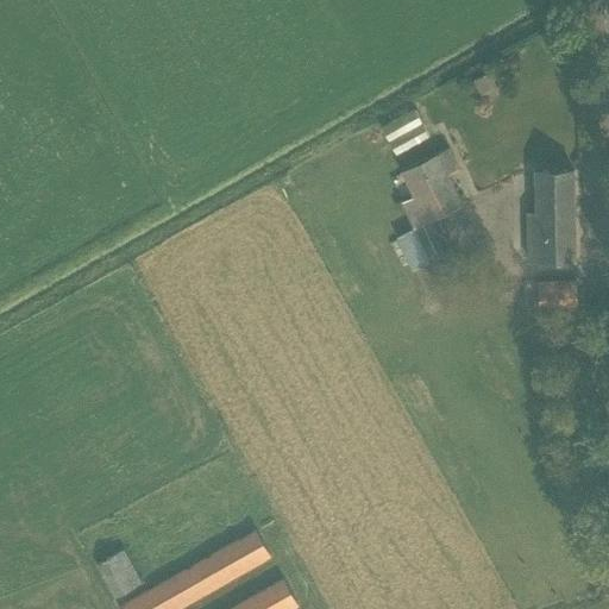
[(481,93),(497,85),(491,73),(475,81),(481,93)]
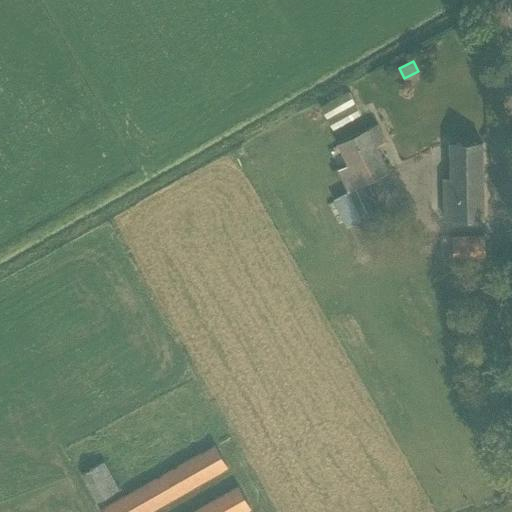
[(334,125),(361,110),(350,90),(322,105),(334,125)]
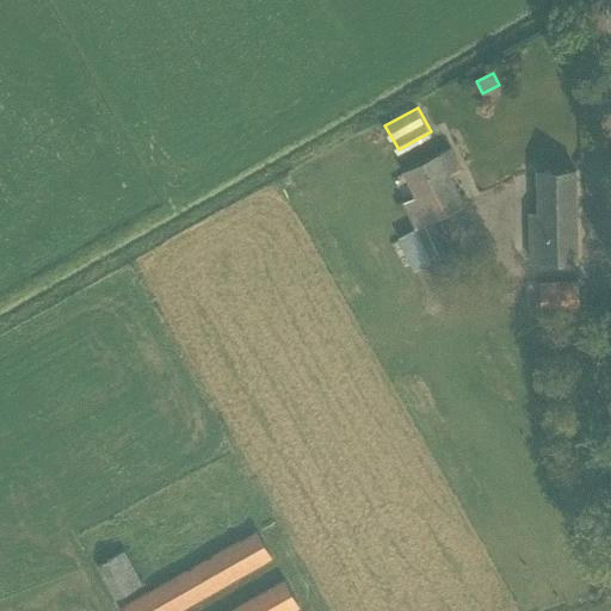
[(451,173),(461,168),(451,148),(402,171),(414,197),(403,203),(431,261),(442,284),(460,277),(439,233),(433,220),(466,204),(451,173)]
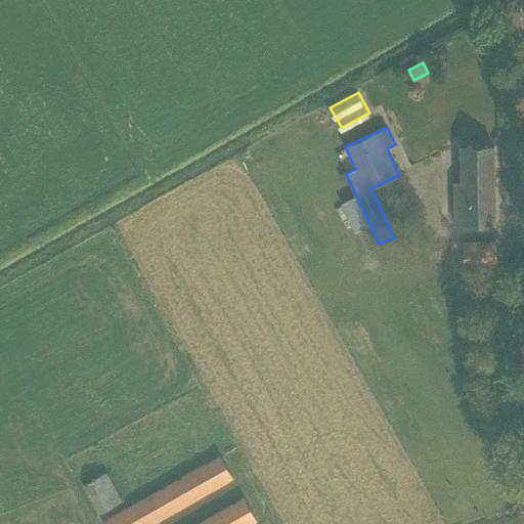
[(456,225),(495,223),(493,146),(461,147),(462,185),(454,186),(456,225)]
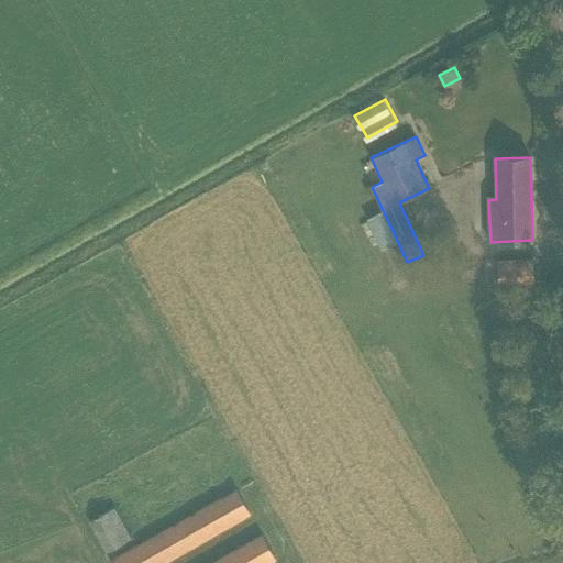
[(532,260),(510,260),(498,260),(498,280),(532,280),(532,260)]
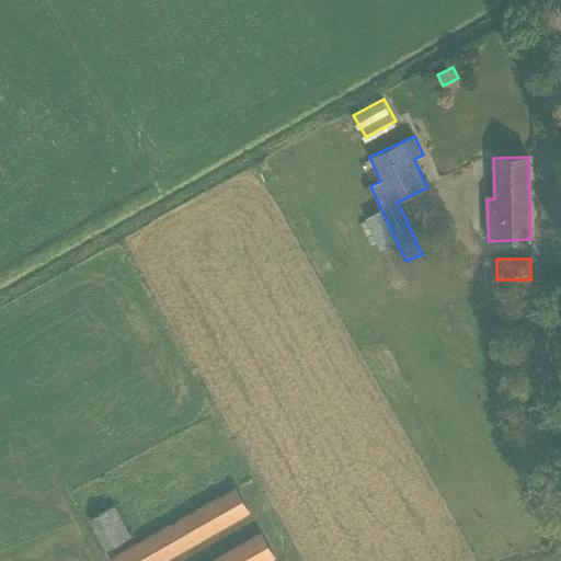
[(236,485),(110,558),(111,560),(164,560),(251,512),(236,485)]
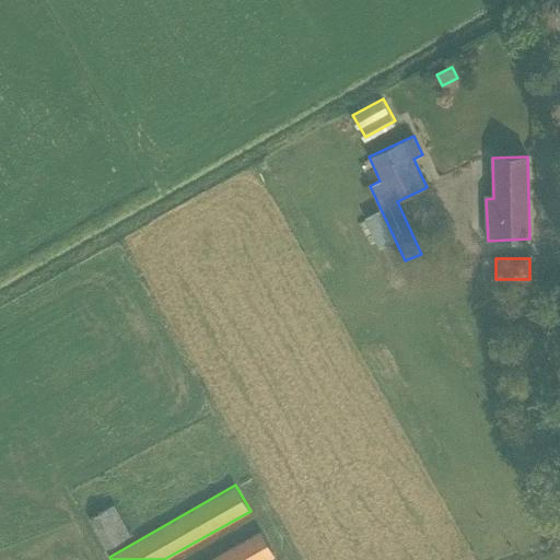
[(89,520),(105,549),(131,535),(115,504),(89,520)]
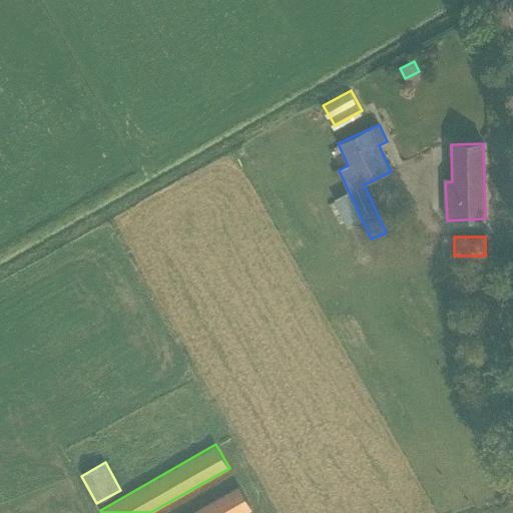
[(189,512),(246,512),(252,510),(238,485),(189,512)]
